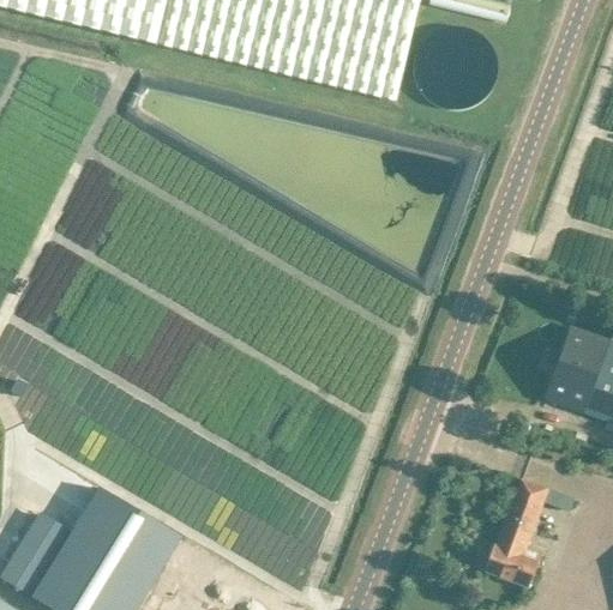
[(0,0),(0,5),(156,43),(373,95),(396,101),(420,0),(0,0)]
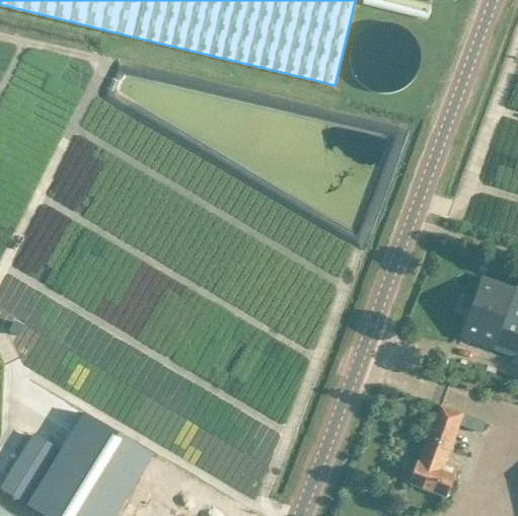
[(429,19),(432,9),(390,0),(373,0),(372,7),(429,19)]
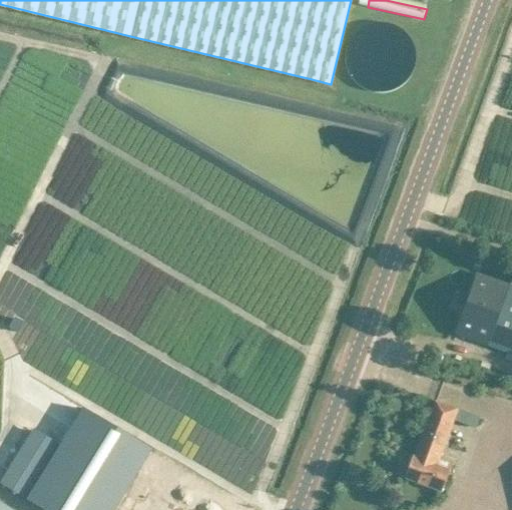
[(511,285),(497,279),(478,273),(456,333),(475,339),(511,353),(511,285)]
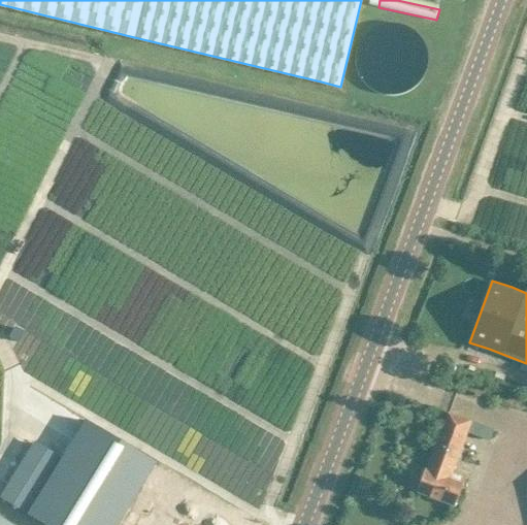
[(17,324),(10,335),(18,339),(24,328),(17,324)]
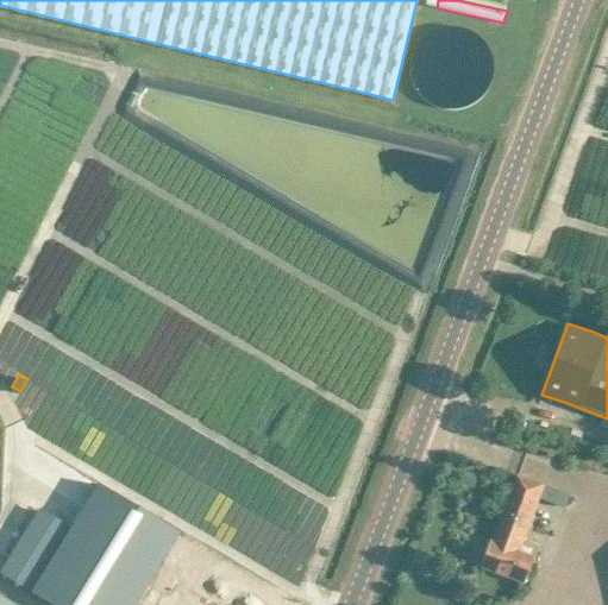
[(100,442),(117,448),(123,430),(107,424),(100,442)]
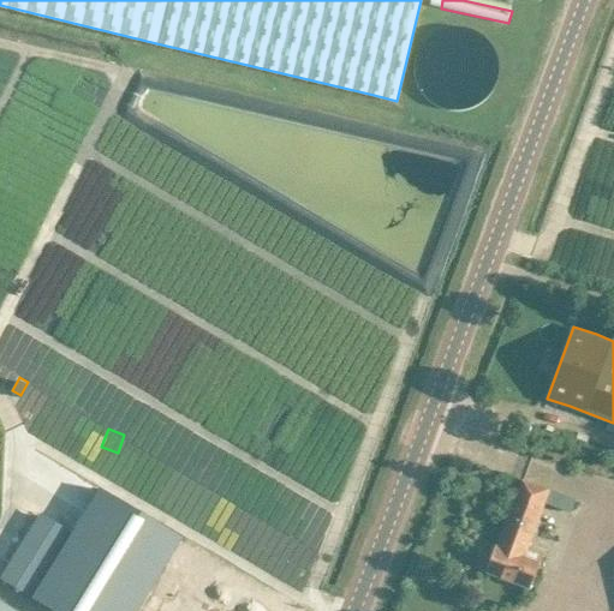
[(552,489),(544,486),(522,478),(498,546),(495,545),(486,570),(508,579),(532,588),(541,565),(525,559),(552,489)]
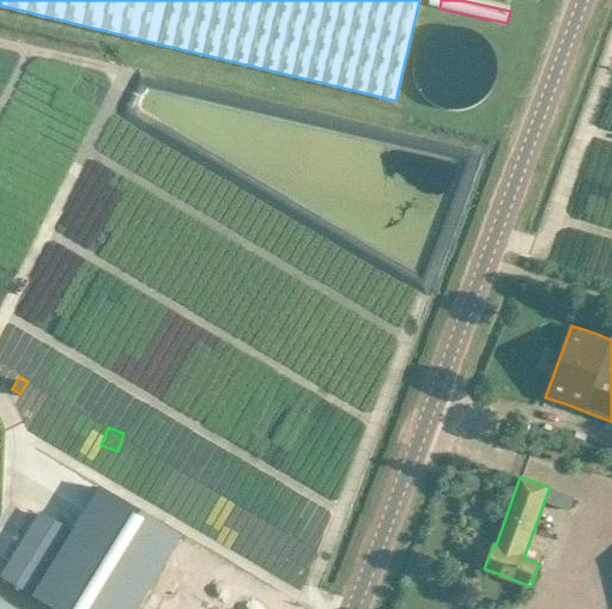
[(68,535),(32,594),(58,608),(135,608),(182,534),(101,483),(72,530),(68,535)]
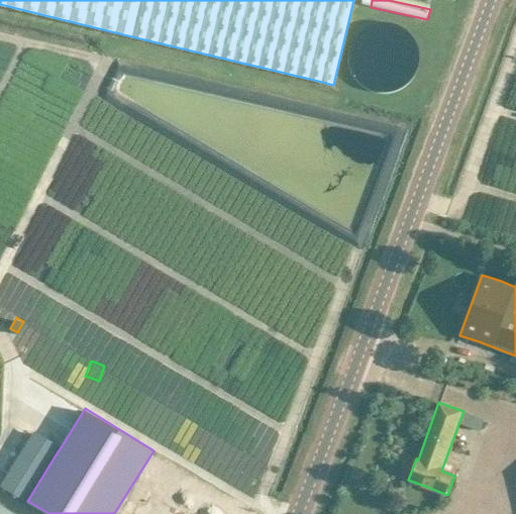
[(33,431),(1,485),(27,501),(58,451),(61,447),(33,431)]
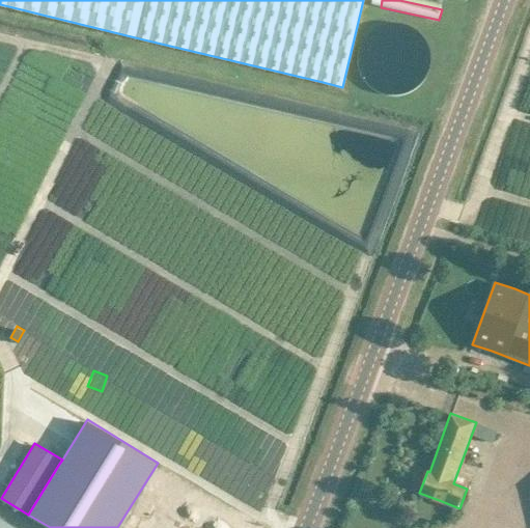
[(15,527),(0,519),(0,527),(15,527)]
